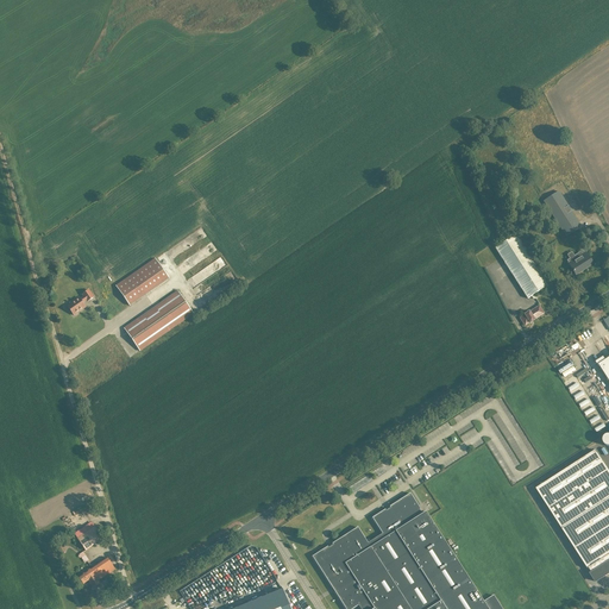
[(560,192),(544,201),(560,228),(563,232),(571,227),(573,232),(582,227),(569,206),(560,192)]
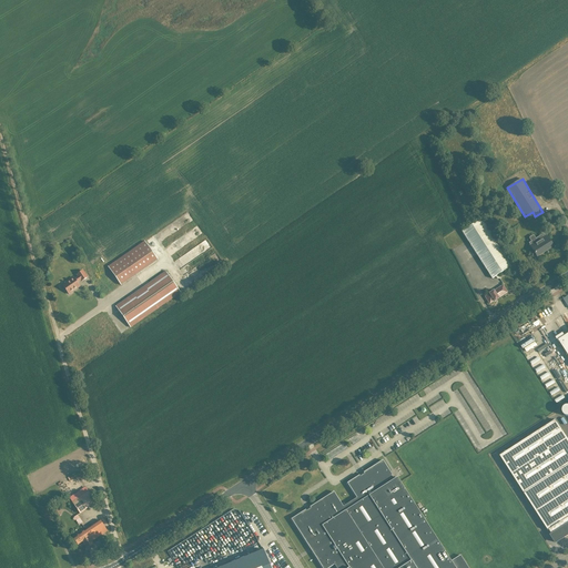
[(499,279),(498,275),(511,266),(482,220),(462,232),(493,279),(496,276),(498,280),(499,279)]
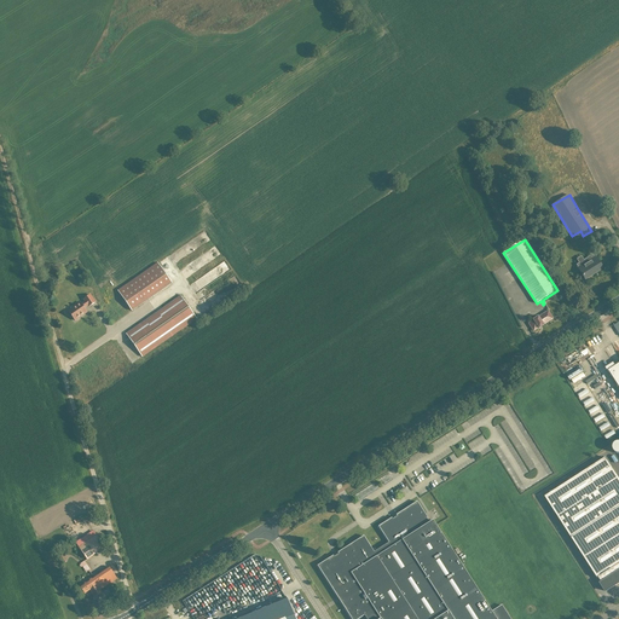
[(585,279),(602,268),(595,256),(588,261),(586,259),(577,265),(585,279)]
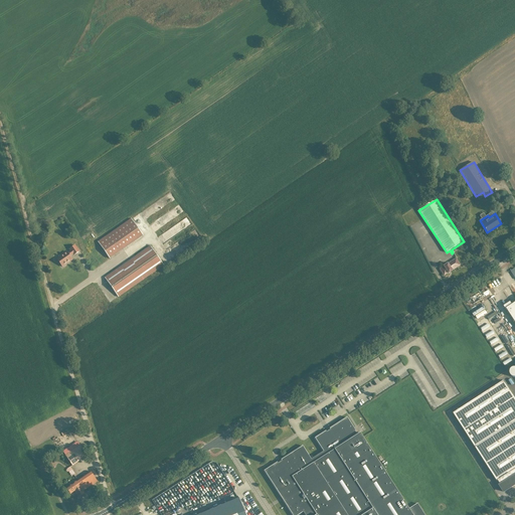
[(110,259),(143,235),(131,219),(98,242),(110,259)]
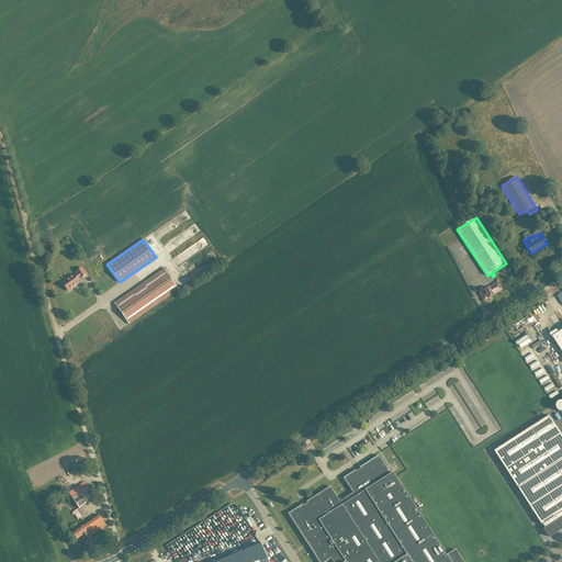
[(64,284),(68,291),(79,283),(76,279),(79,277),(80,279),(87,274),(82,268),(76,272),(78,273),(74,277),(74,274),(66,280),(67,281),(64,284)]
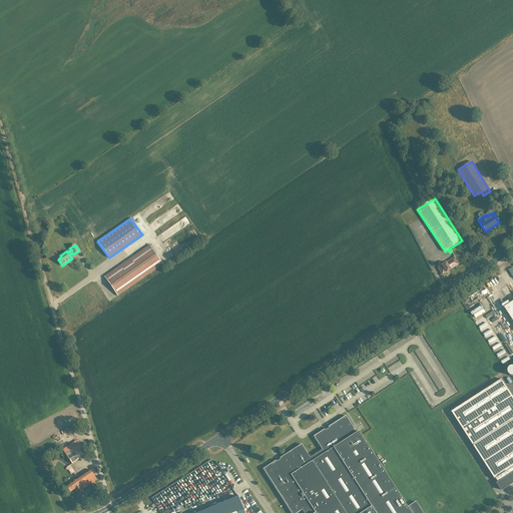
[(149,245),(105,277),(118,296),(163,265),(149,245)]
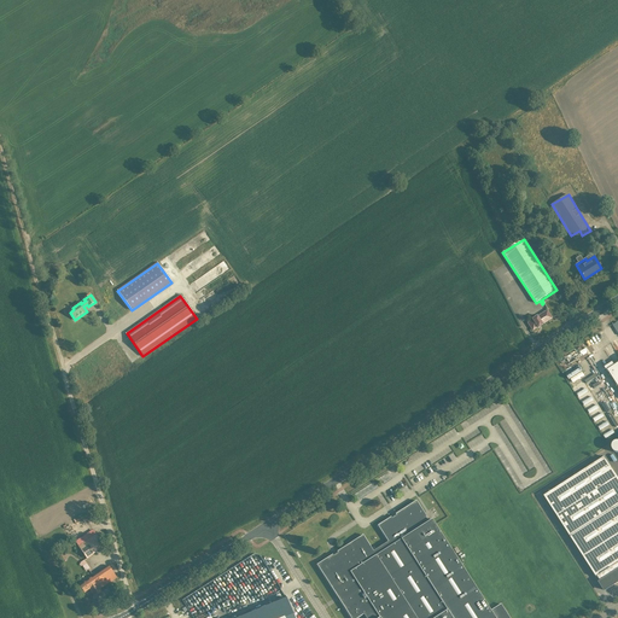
[(532,320),(528,324),(532,331),(537,327),(538,328),(543,325),(542,325),(552,319),(547,310),(537,316),(532,319),(532,320)]
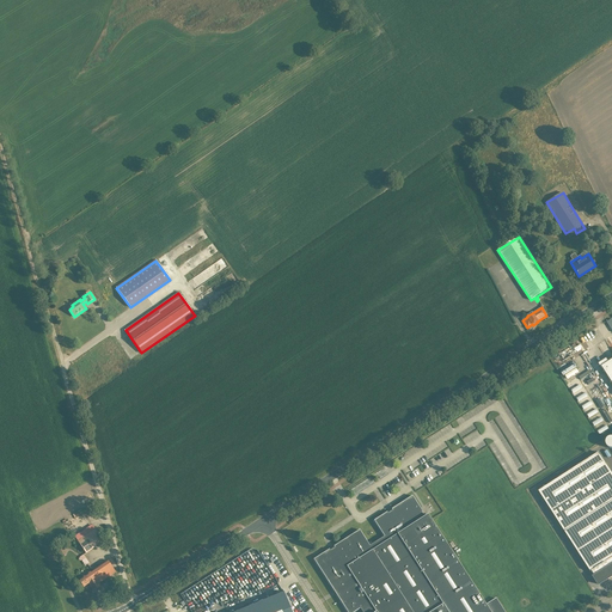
[(611,360),(609,362),(607,363),(605,360),(603,362),(599,365),(603,369),(604,369),(611,381),(611,360)]
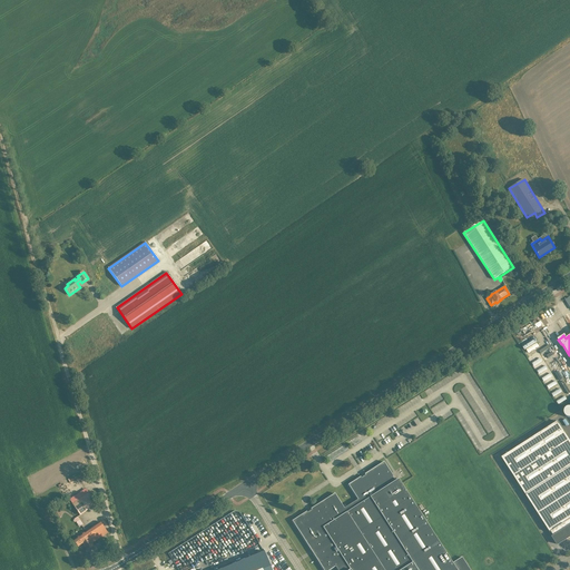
[(569,537),(569,440),(558,421),(502,458),(550,532),(551,532),(554,537),(553,538),(558,544),(569,537)]
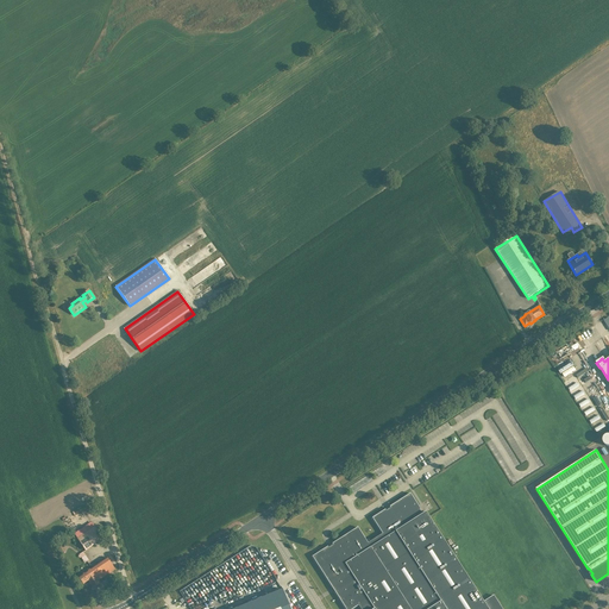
[(502,608),(494,596),(484,602),(475,588),(435,526),(431,519),(426,512),(422,514),(420,510),(421,509),(410,494),(390,507),(390,508),(387,510),(385,509),(372,518),(383,534),(368,544),(358,527),(332,544),(333,545),(328,547),(313,557),(345,608),(352,608),(358,606),(360,608),(502,608)]
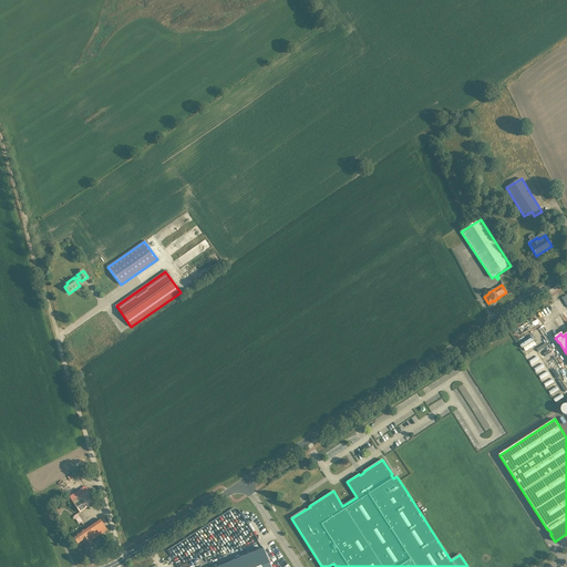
[(89,491),(72,502),(80,513),(96,502),(89,491)]
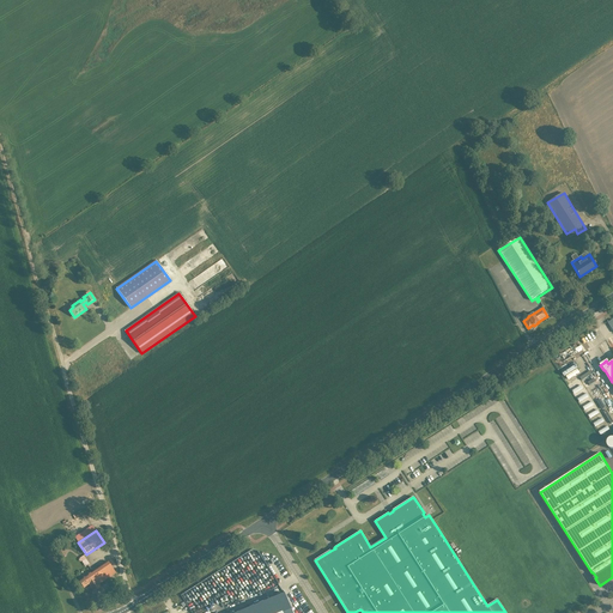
[(85,566),(90,564),(84,556),(79,558),(85,566)]
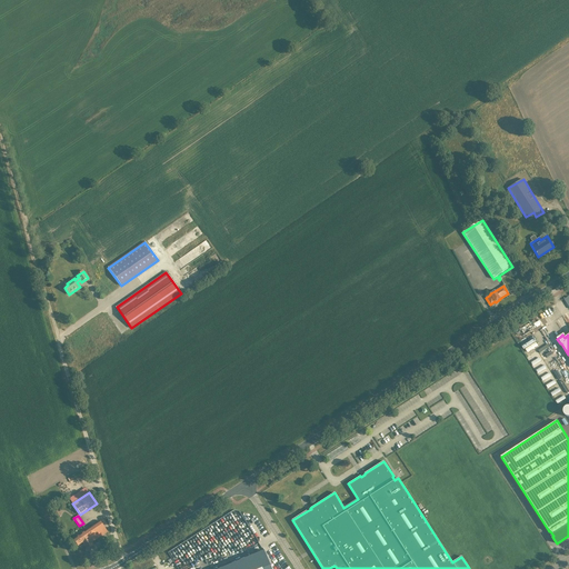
[(108,532),(100,521),(73,539),(78,546),(82,542),(88,549),(93,545),(92,542),(108,532)]
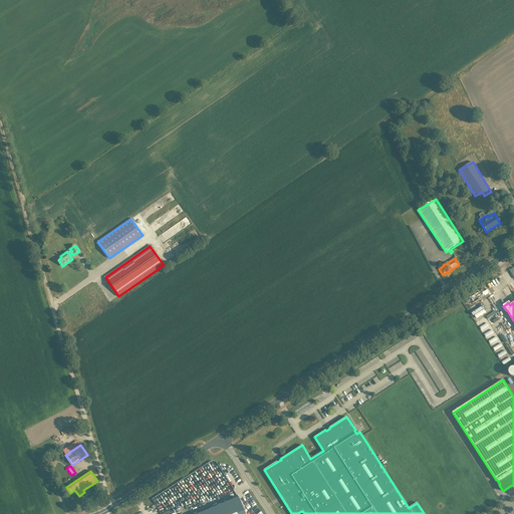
[(199,513),(247,513),(240,497),(199,513)]
